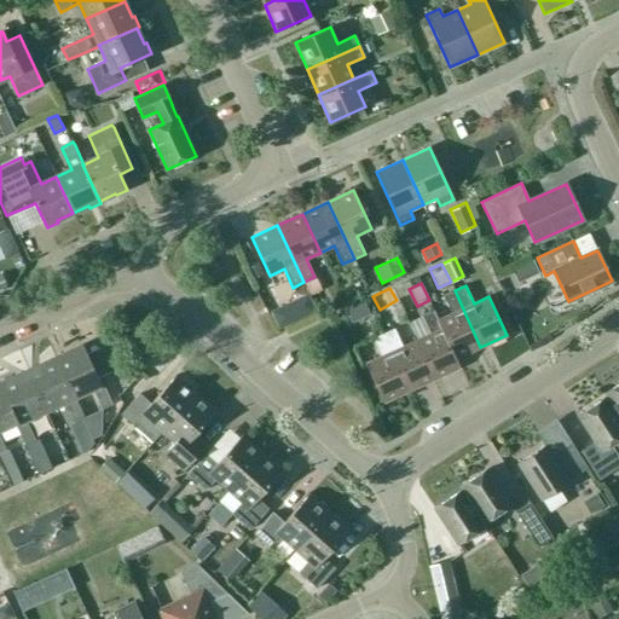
[(451,314),(438,320),(455,359),(456,358),(480,347),(455,290),(443,295),(451,314)]
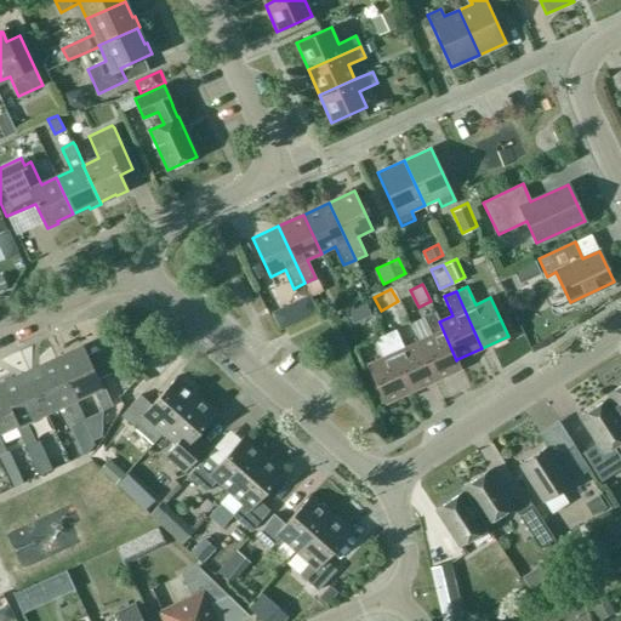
[(348,309),(353,322),(371,314),(365,302),(348,309)]
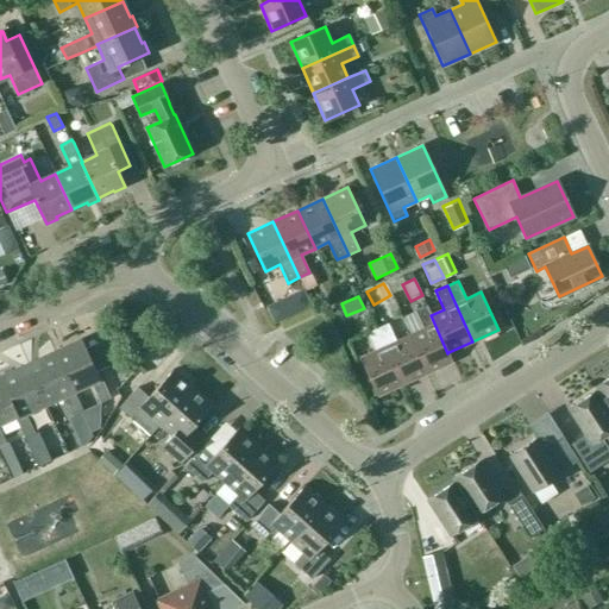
[(276,302),(268,307),(274,320),(282,315),(276,302)]
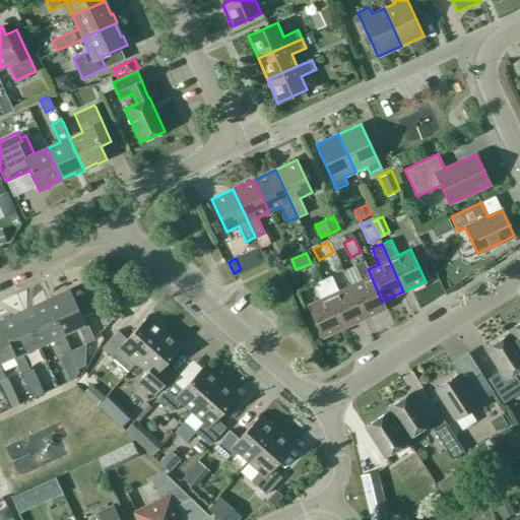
[(383,301),(382,302),(368,269),(365,261),(354,265),(362,280),(349,286),(365,318),(386,309),(383,301)]
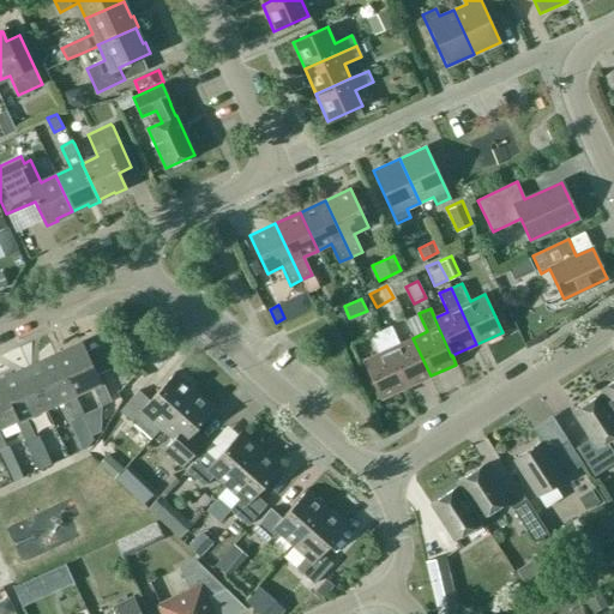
[(405,387),(431,375),(413,338),(399,344),(391,326),(379,331),(405,387)]
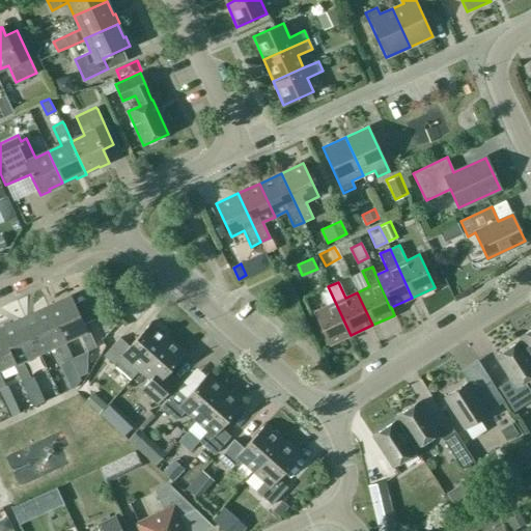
[(313,312),(329,345),(351,335),(328,286),(318,290),(326,306),(313,312)]
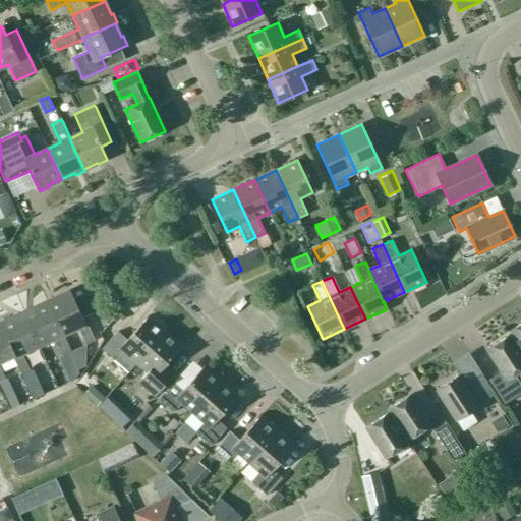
[(62,337),(63,336),(78,329),(85,344),(94,341),(87,325),(85,326),(69,290),(46,301),(62,337)]
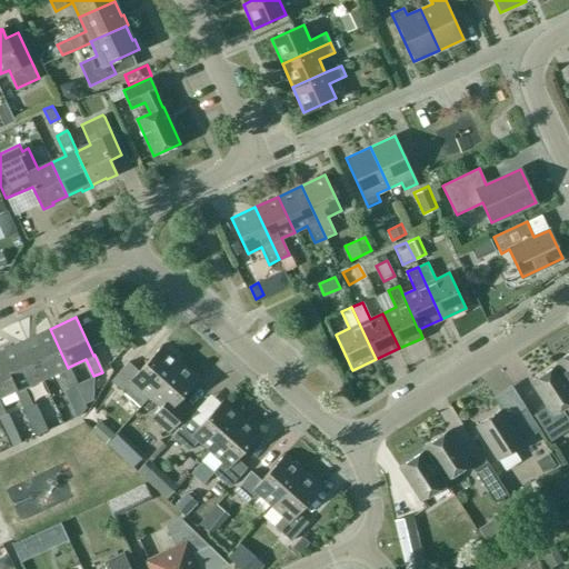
[(68,368),(50,329),(25,340),(42,379),(60,371),(68,388),(77,383),(69,367),(68,368)]
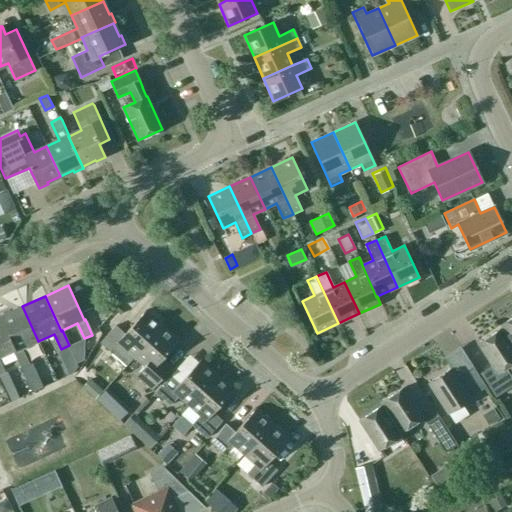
[(0,318),(14,350),(13,350),(14,352),(13,352),(20,368),(29,364),(22,349),(38,341),(22,306),(0,316),(0,318)]
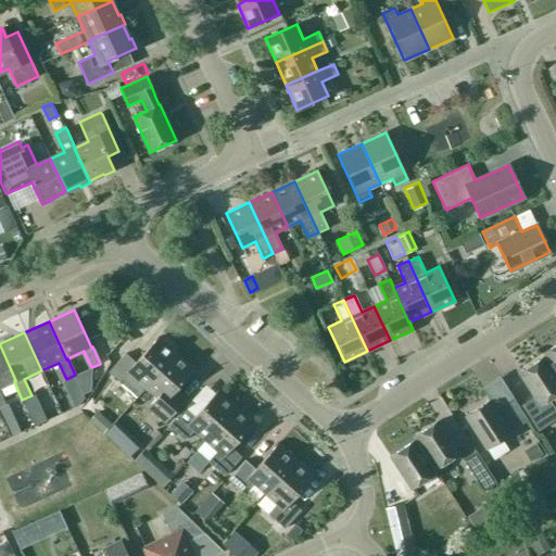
[(176,353),(158,338),(135,363),(125,354),(109,373),(137,397),(146,388),(176,353)]
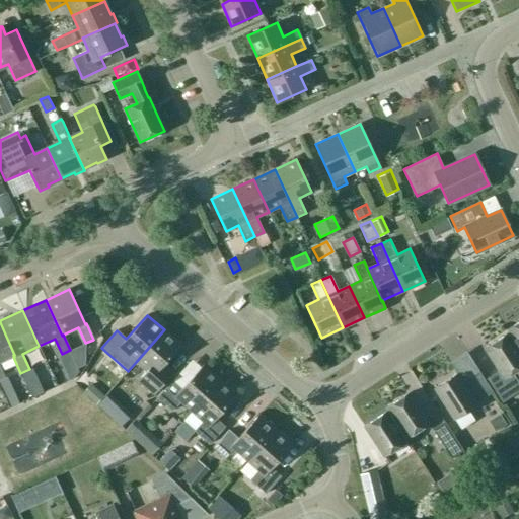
[(518,321),(507,329),(518,348),(518,321)]
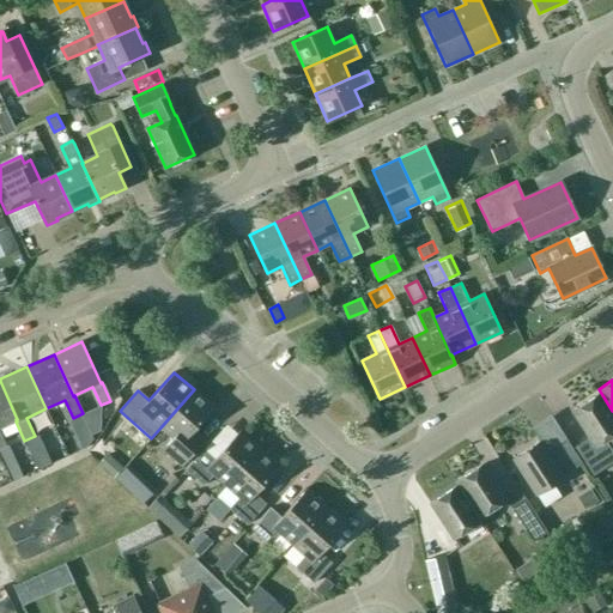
[(0,434),(0,426),(16,419),(17,419),(0,381),(0,448),(6,445),(0,434)]
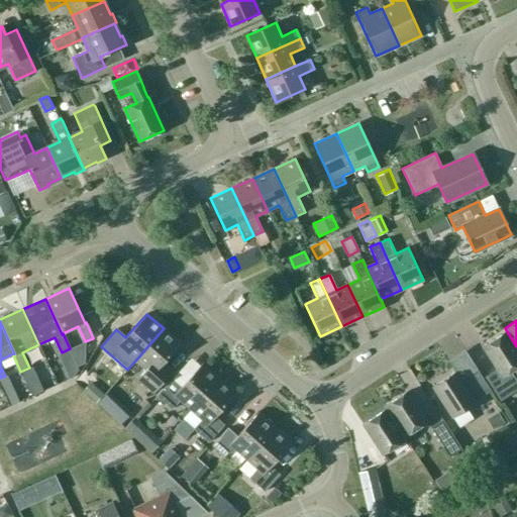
[(180,343),(164,328),(135,360),(145,370),(137,379),(152,393),(169,375),(159,367),(180,343)]
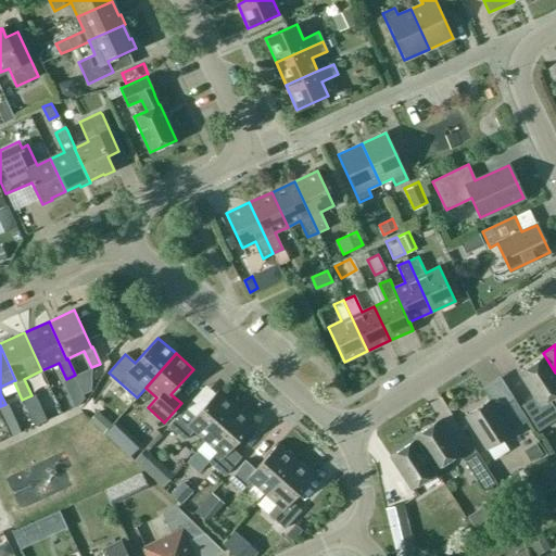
[(555,377),(543,357),(519,374),(534,397),(521,405),(538,431),(555,419),(555,411),(548,400),(555,395),(555,377)]
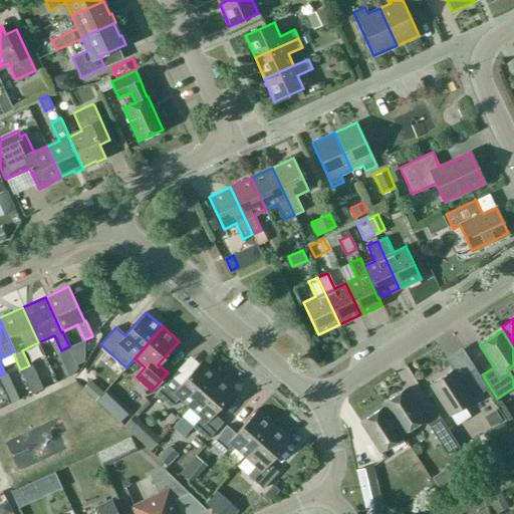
[(217,375),(201,361),(180,384),(171,376),(156,394),(171,407),(179,398),(190,408),(217,375)]
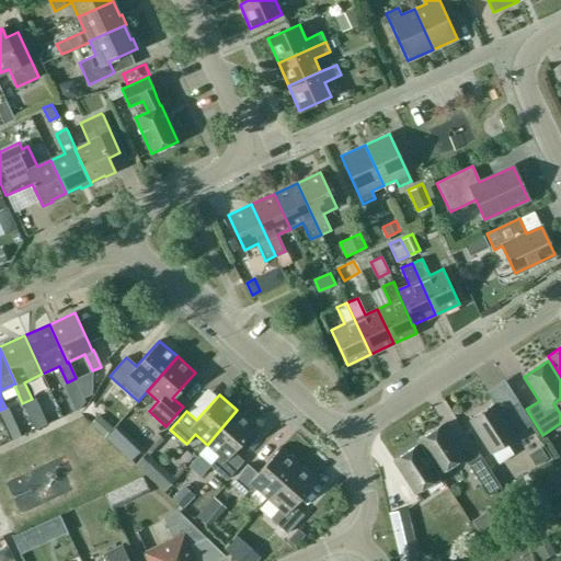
[(491,453),(515,437),(514,435),(533,424),(516,400),(499,411),(493,404),(469,420),(491,453)]
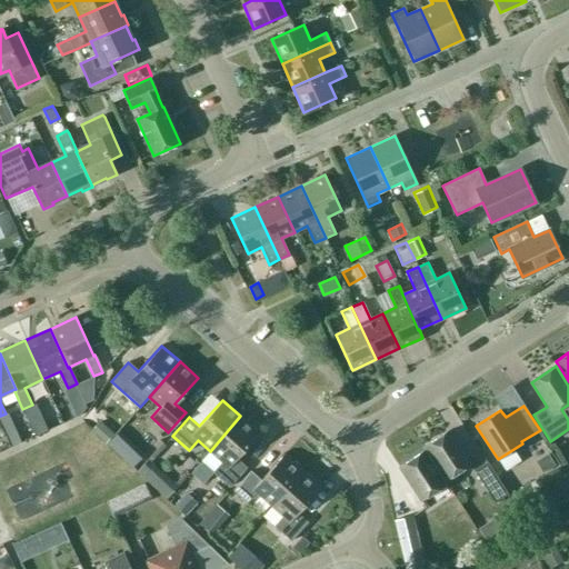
[(27,417),(36,436),(47,430),(39,411),(27,417)]
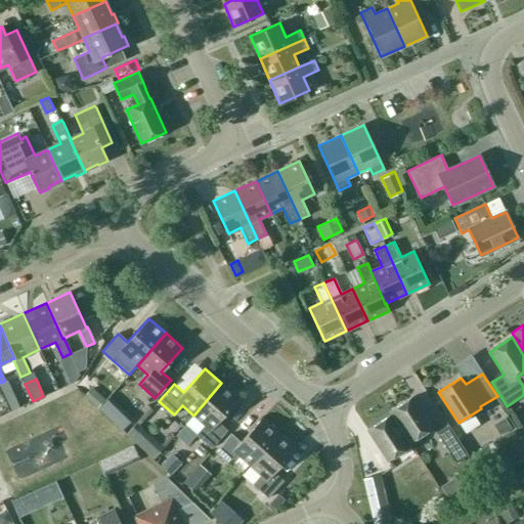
[(238,398),(221,383),(193,416),(204,425),(195,434),(211,448),(227,431),(217,422),(238,398)]
